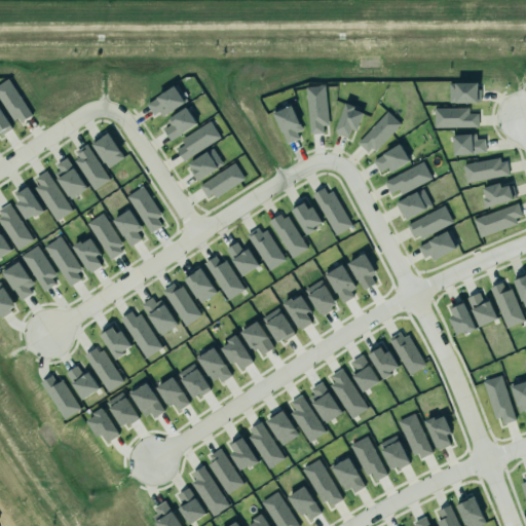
[(0,97),(0,81),(8,77),(33,114),(17,123),(0,97)]
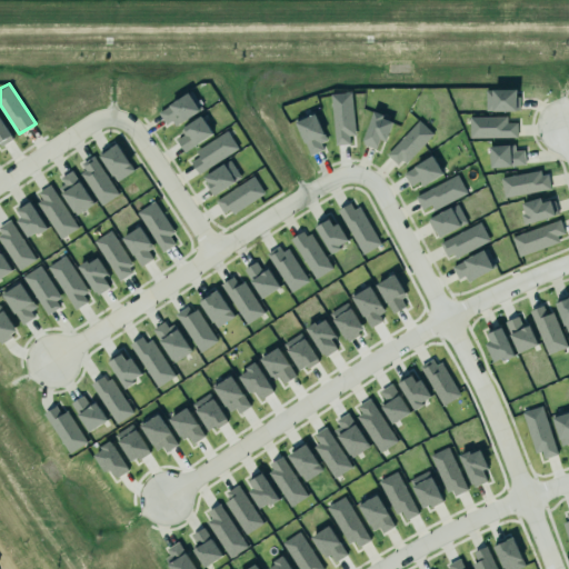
[(486,90),(486,111),(517,111),(517,89),(486,90)]
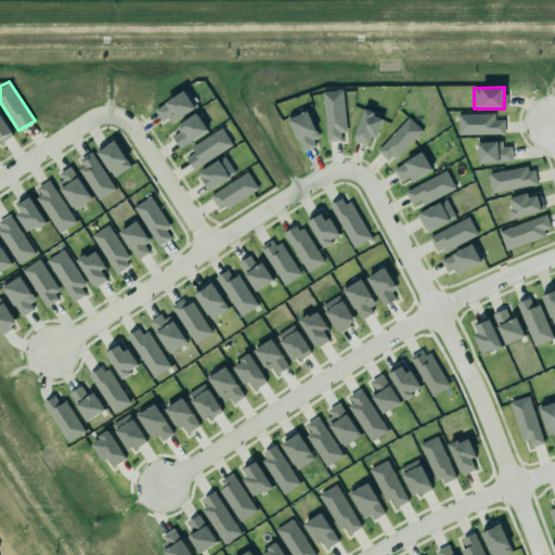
[(163,126),(195,108),(185,91),(154,108),(163,126)]
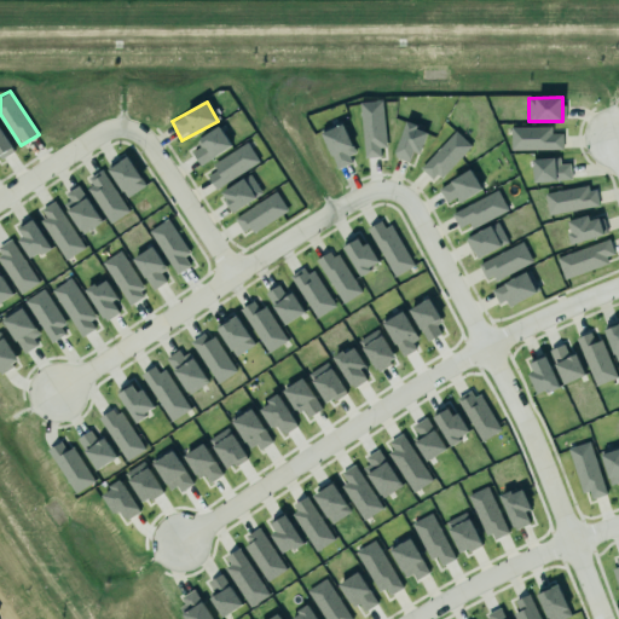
[(380,157),(380,148),(385,148),(383,102),(360,102),(363,157),(380,157)]
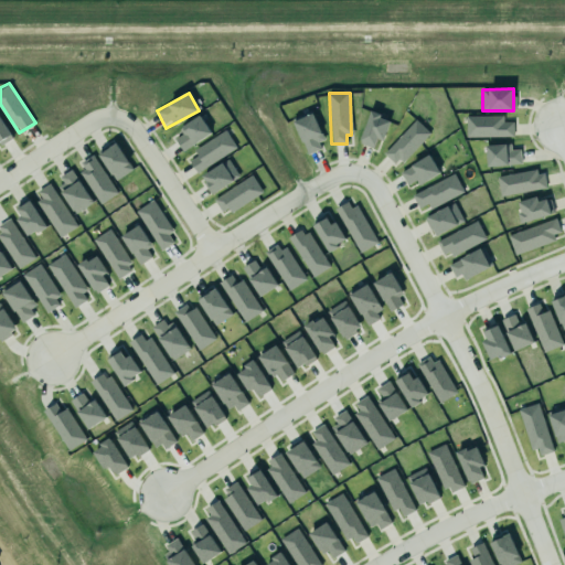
[(373,151),(379,137),(382,138),(390,119),(380,115),(382,110),(372,107),(359,141),(370,146),(369,149),(373,151)]
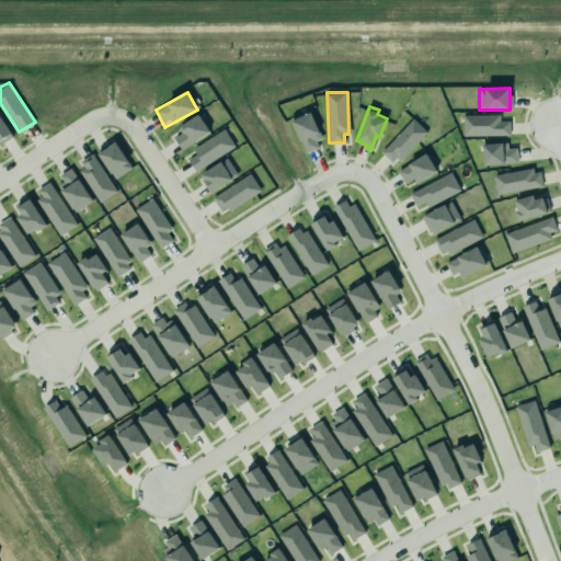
[(304,151),(323,144),(311,113),(292,121),(304,151)]
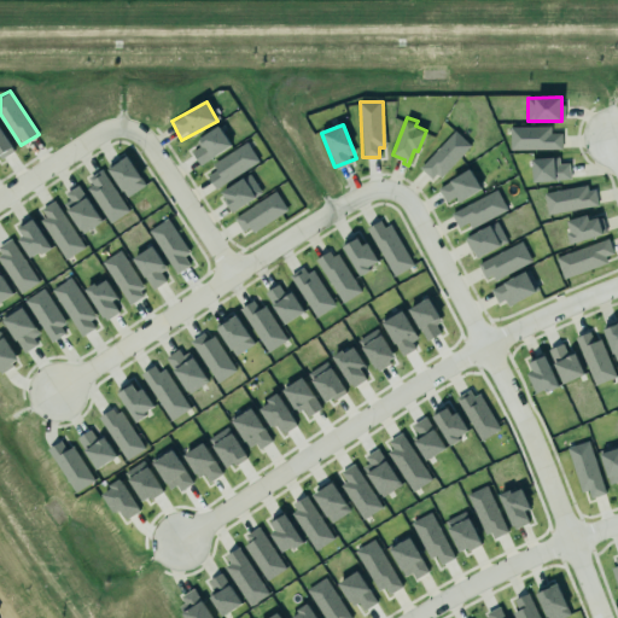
[(561,150),(561,133),(551,134),(551,127),(509,127),(511,150),(561,150)]
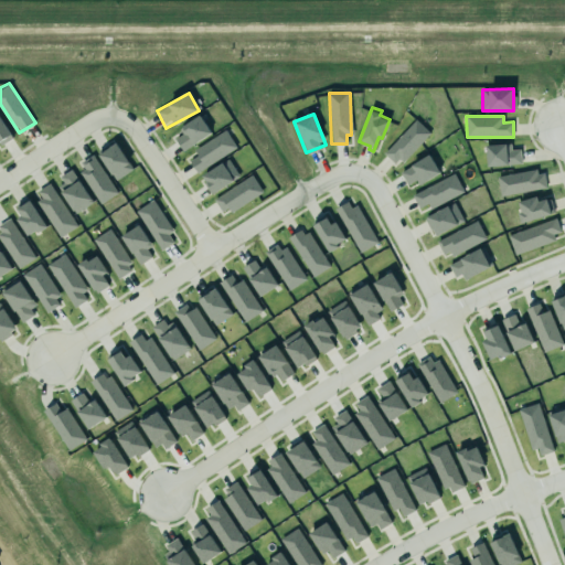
[(0,146),(12,138),(0,117),(0,146)]
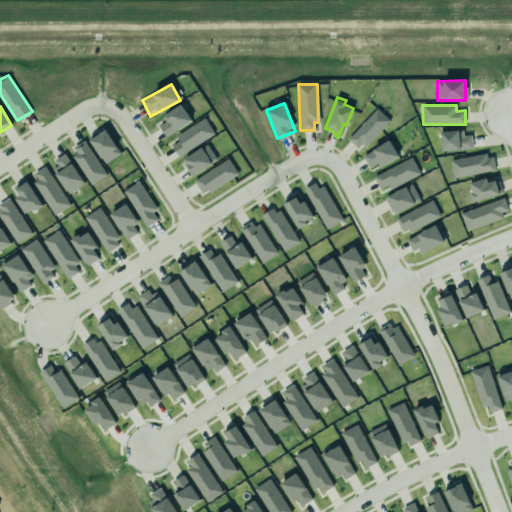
[(165,136),(191,123),(183,107),(157,121),(165,136)]
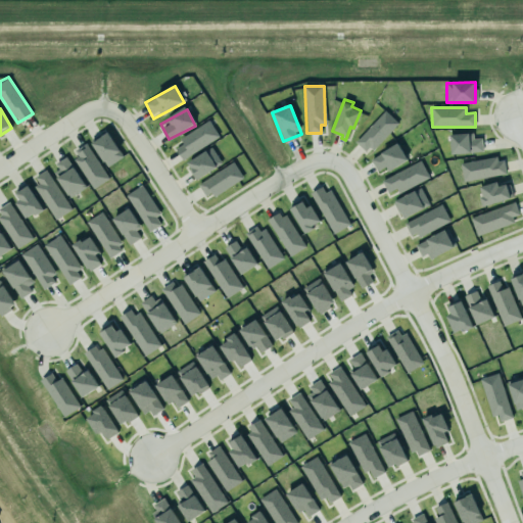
[(397,123),(384,110),(354,142),(368,154),(397,123)]
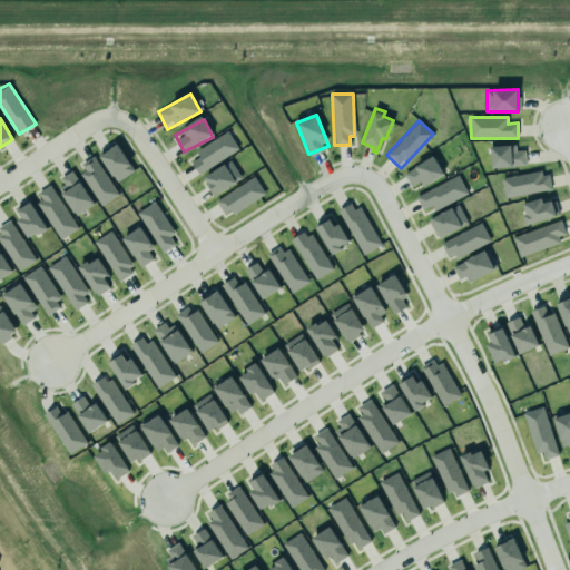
[(199,156),(190,163),(198,175),(238,149),(227,131),(196,151),(199,156)]
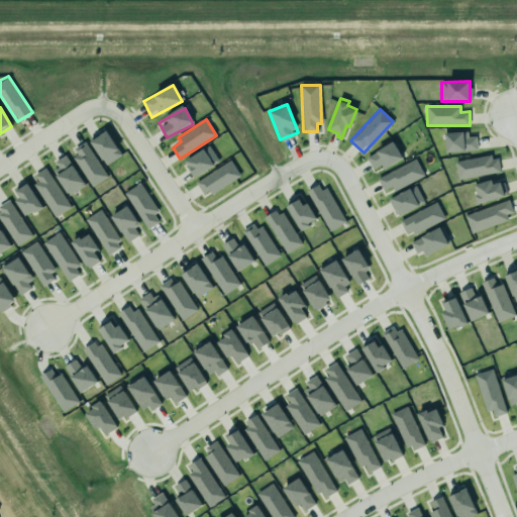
[(105,166),(122,156),(106,131),(90,141),(105,166)]
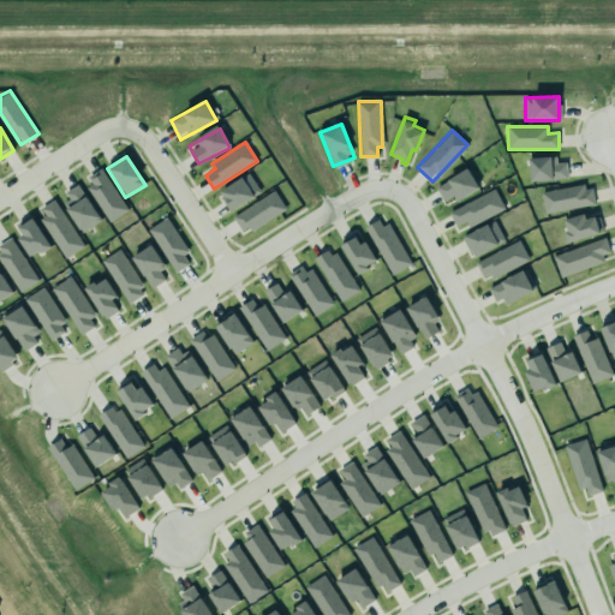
[(567,180),(567,162),(556,163),(556,157),(530,157),(530,181),(567,180)]
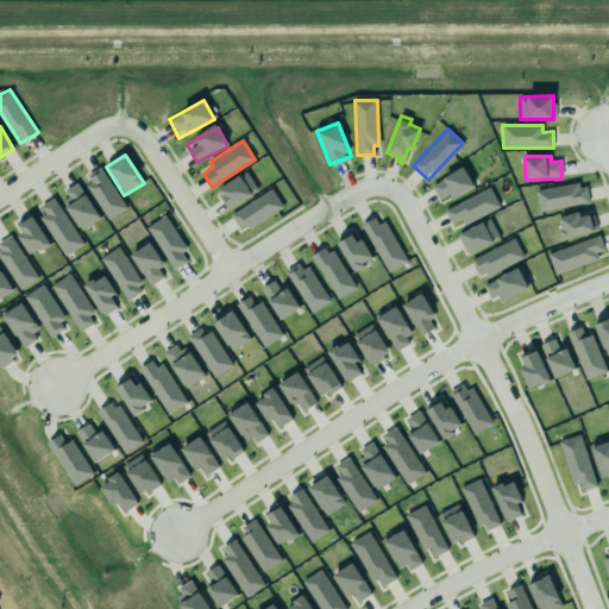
[(82,179),(110,220),(127,208),(100,167),(82,179)]
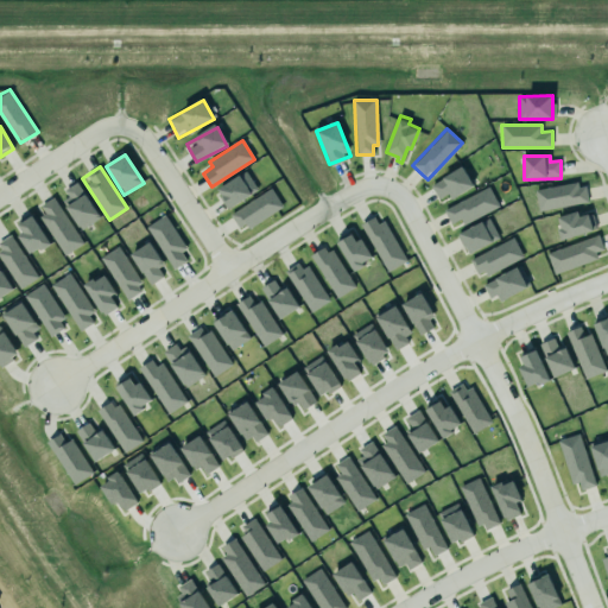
[(438,200),(448,195),(450,200),(473,187),(462,168),(430,184),(438,200)]
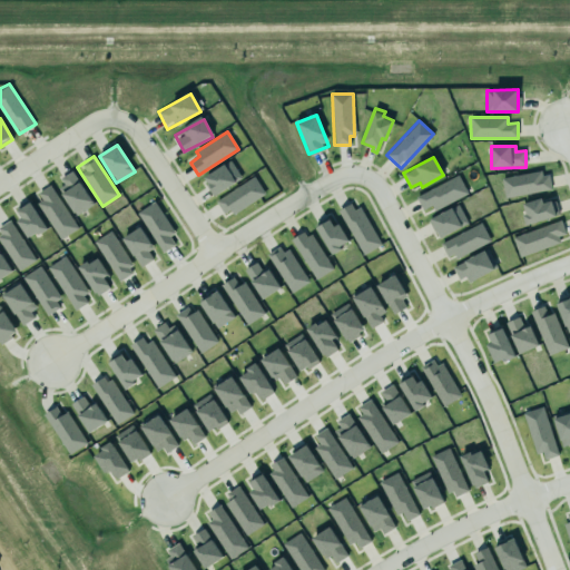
[(203,178),(213,196),(242,179),(231,161),(203,178)]
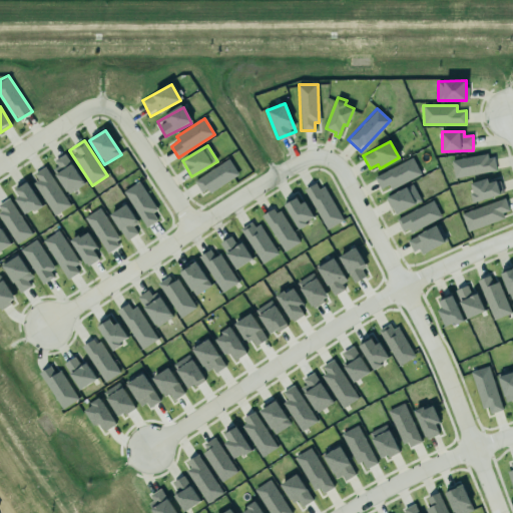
[(83,185),(66,153),(50,162),(67,194),(83,185)]
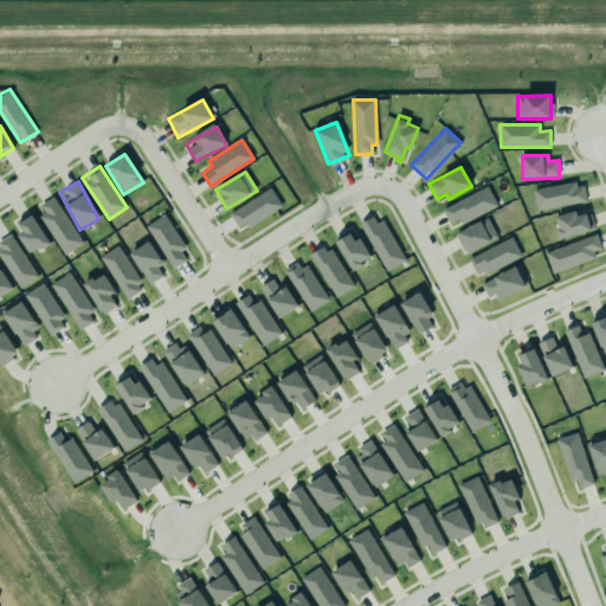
[(536,211),(587,201),(582,181),(533,191),(536,211)]
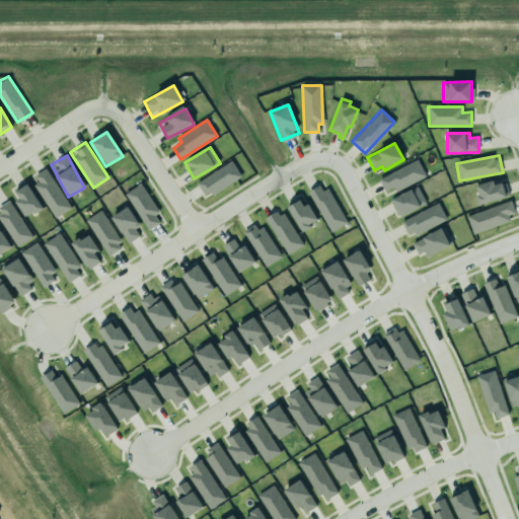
[(378,179),(384,192),(392,188),(394,192),(426,176),(417,160),(378,179)]
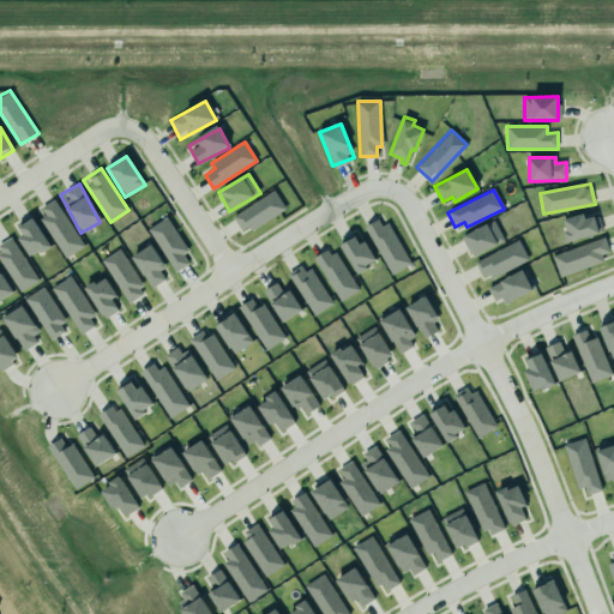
[(241,233),(286,212),(276,192),(232,214),(241,233)]
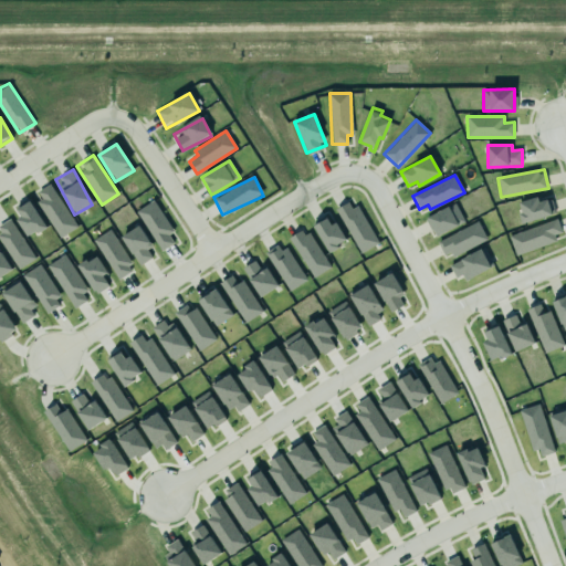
[(31,192),(60,236),(77,223),(49,180),(31,192)]
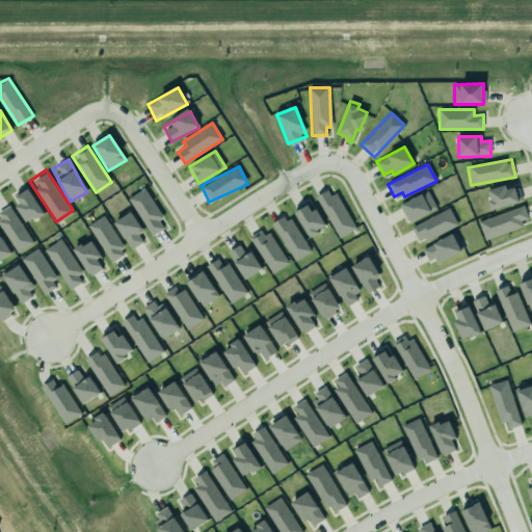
[(486,195),(488,194),(486,186),(505,180),(507,187),(516,183),(521,197),(490,207),(486,195)]
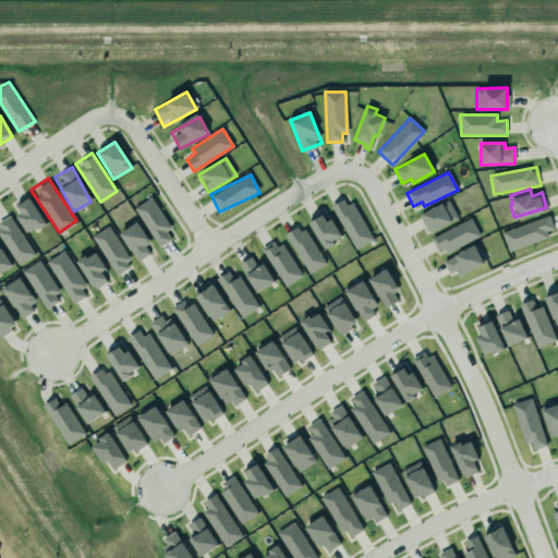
[(166,230),(169,229),(154,197),(136,206),(156,249),(171,241),(166,230)]
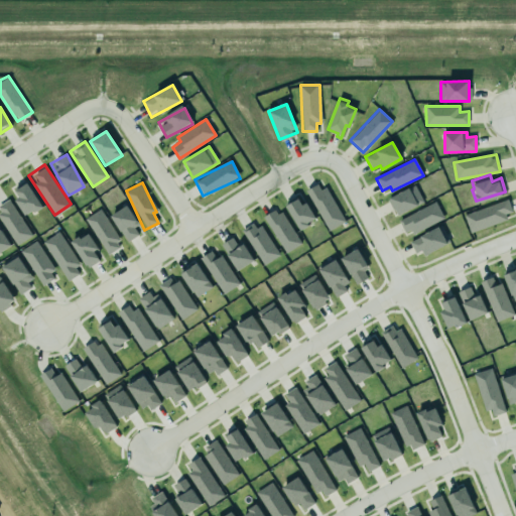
[(13,191),(24,217),(41,209),(29,183),(13,191)]
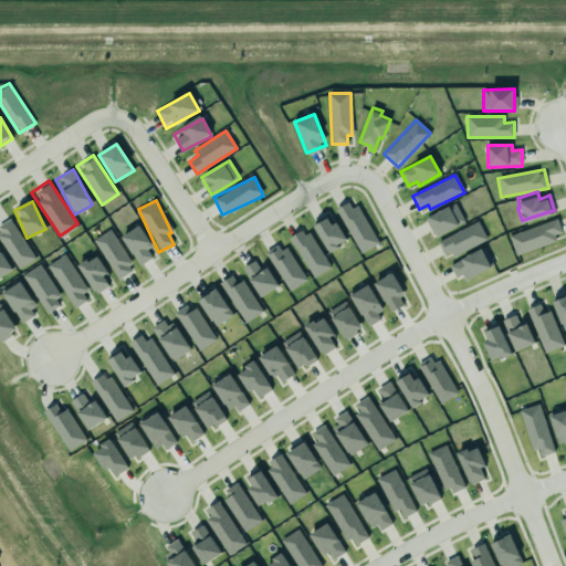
[(338,209),(357,253),(377,244),(358,201),(338,209)]
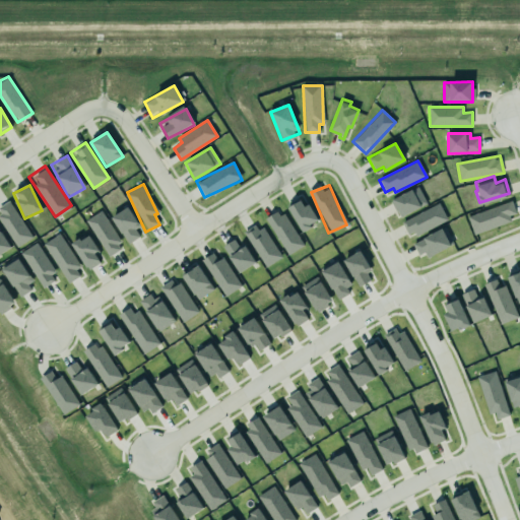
[(391,200),(400,218),(427,205),(417,187),(391,200)]
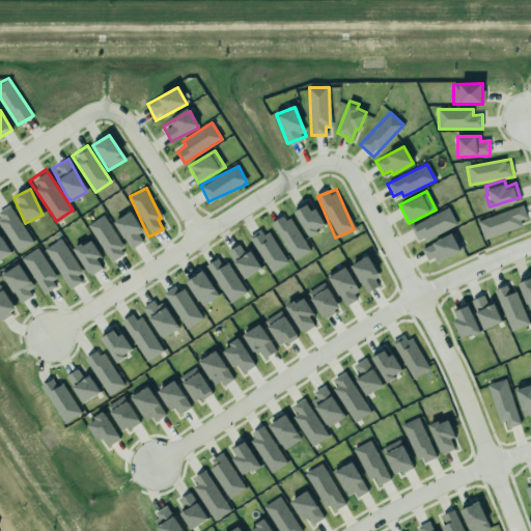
[(324,228),(310,203),(295,212),(308,236),(324,228)]
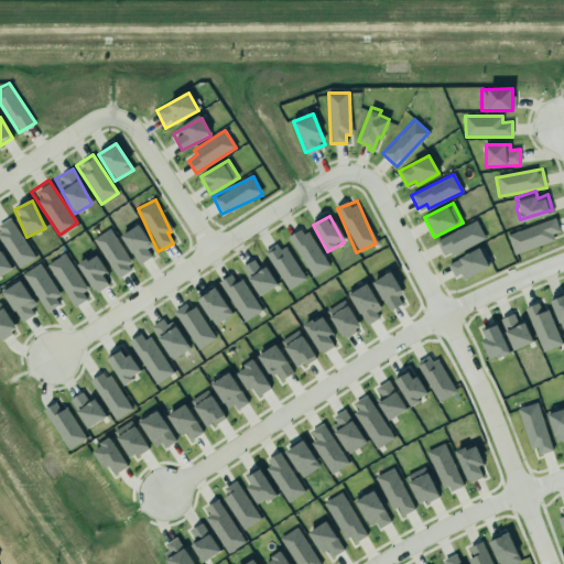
[(34,259),(10,218),(0,224),(0,238),(18,269),(34,259)]
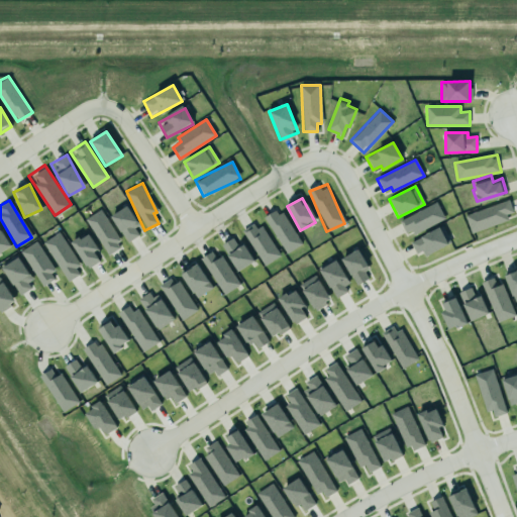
[(515,217),(509,200),(464,215),(470,232),(515,217)]
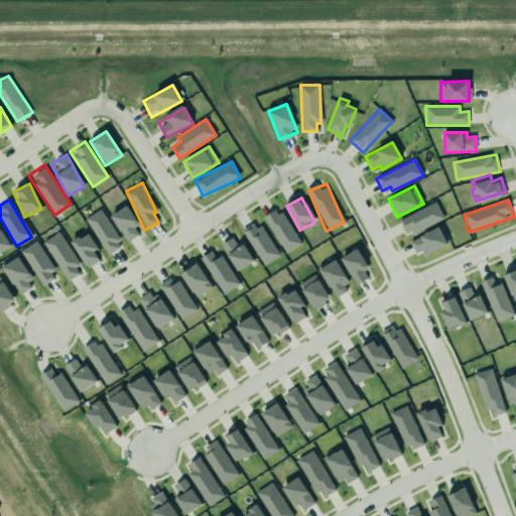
[(406,237),(443,218),(435,203),(398,220),(406,237)]
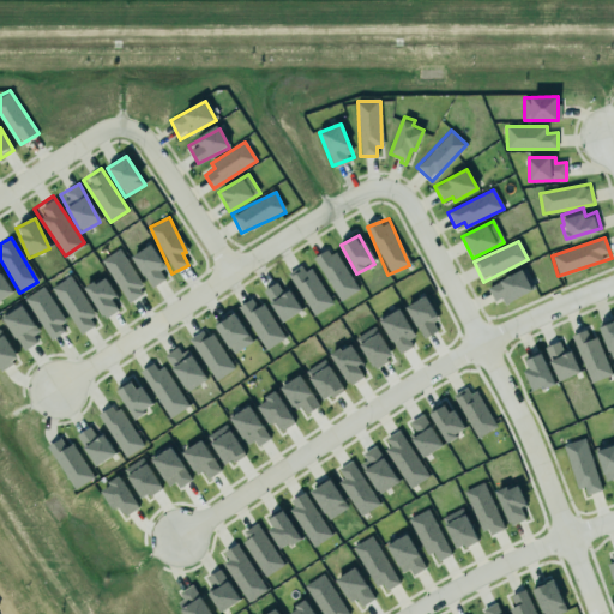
[(132,253),(151,286),(164,277),(158,269),(163,265),(150,244),(132,253)]
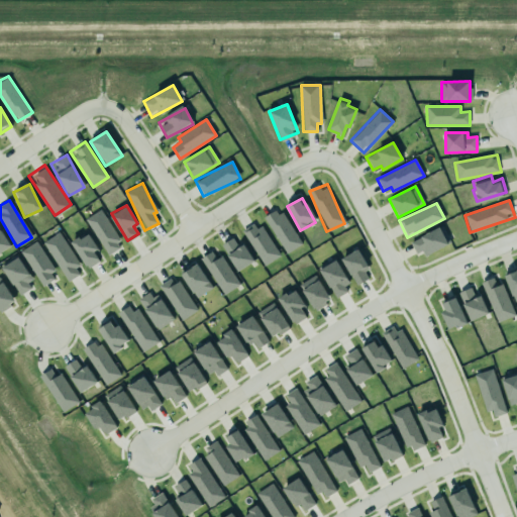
[(283,253),(300,246),(283,209),(266,217),(283,253)]
